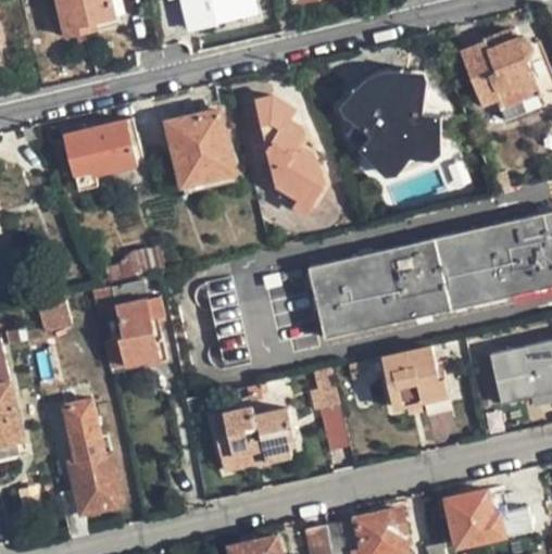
[(54,0),(63,37),(91,30),(90,24),(114,19),(110,0),(54,0)]
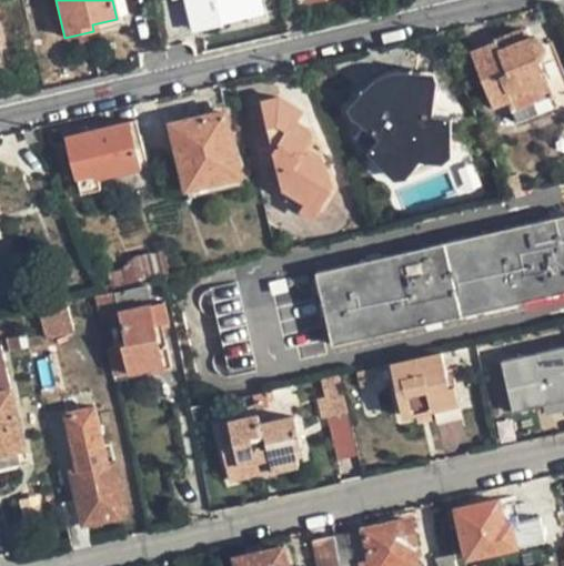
[(245,0),(188,0),(194,24),(222,18),(220,9),(247,2),(245,0)]
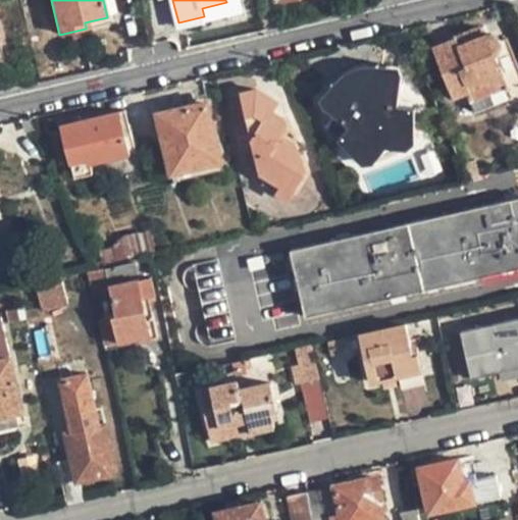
[(237,9),(234,0),(225,0),(226,2),(202,8),(204,16),(237,9)]
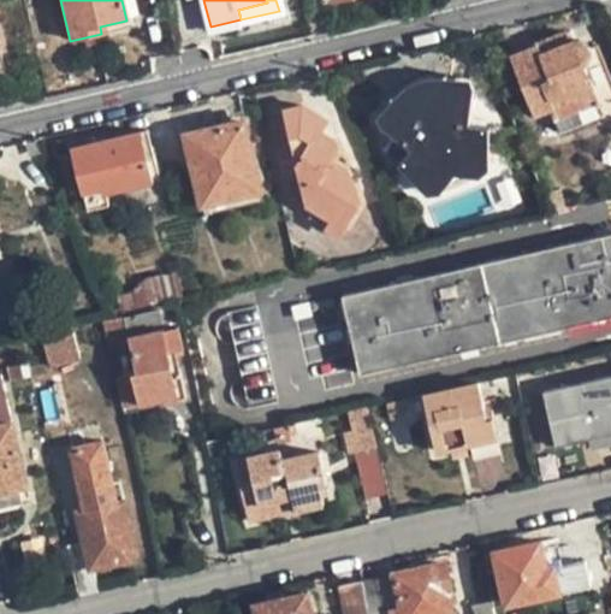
[(567,33),(534,46),(538,53),(570,41),(567,33)]
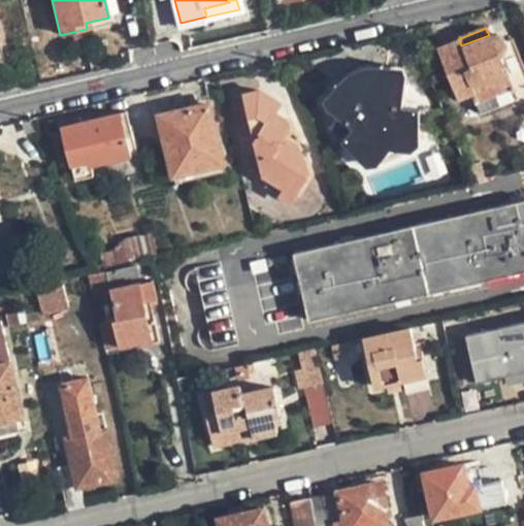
[(506,80),(511,89),(512,92),(523,87),(523,72),(512,39),(506,42),(498,35),(489,35),(461,45),(458,39),(436,47),(455,99),(473,93),(506,80)]
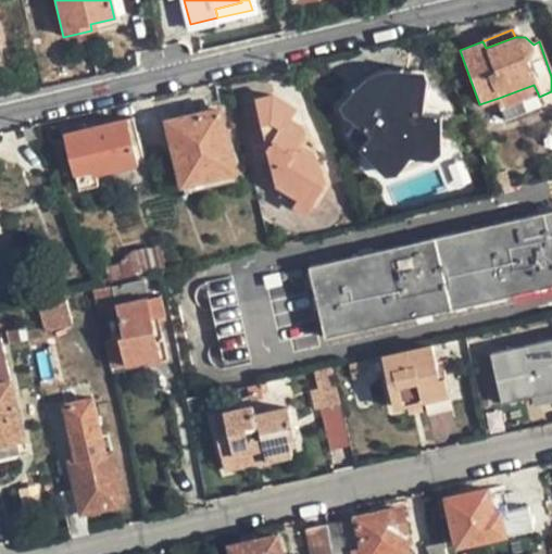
[(393,77),(366,88),(345,114),(369,135),(362,142),(388,172),(405,149),(434,154),(435,113),(421,111),(426,79),(393,77)]
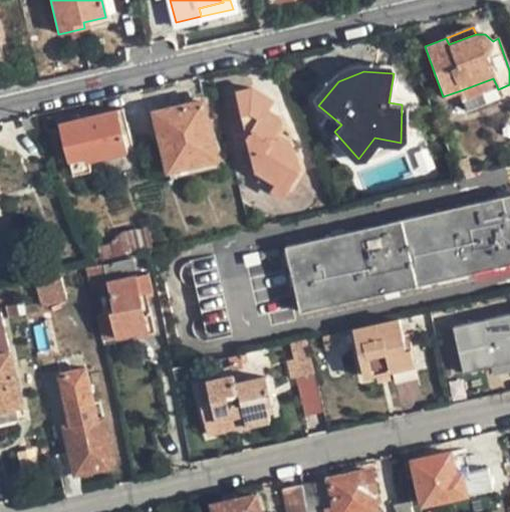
[(465,99),(497,86),(493,78),(461,90),(465,99)]
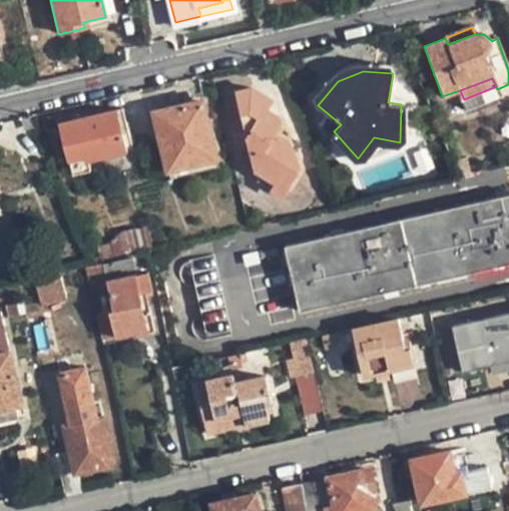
[(270,100),(251,88),(236,91),(255,167),(285,186),(298,165),(289,145),(272,135),(282,118),(266,107),(270,100)]
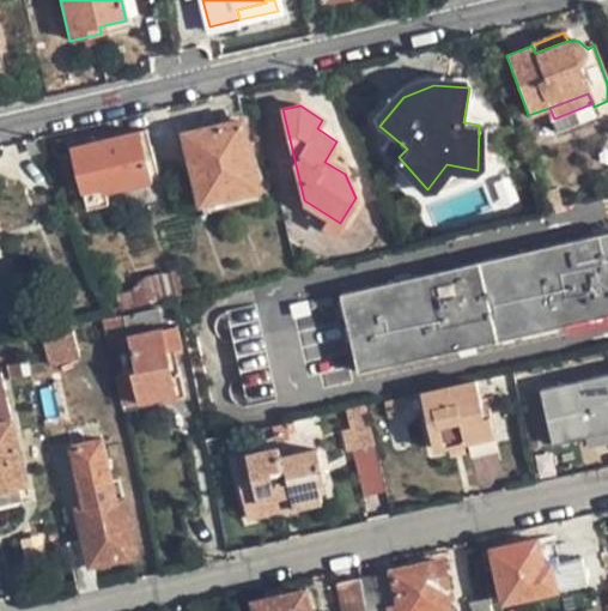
[(256,189),(239,120),(183,133),(200,203),(256,189)]
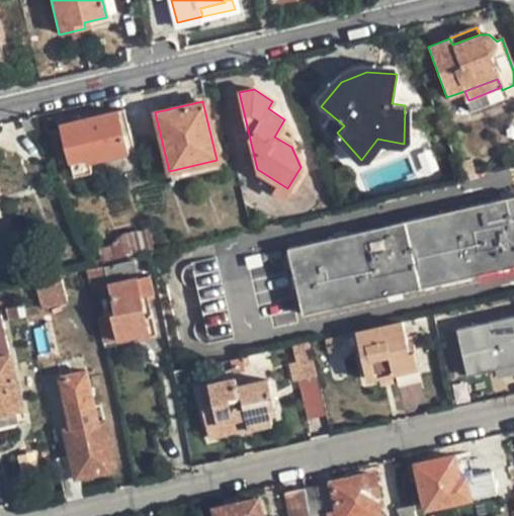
[(125,152),(116,113),(62,126),(72,175),(90,172),(88,161),(125,152)]
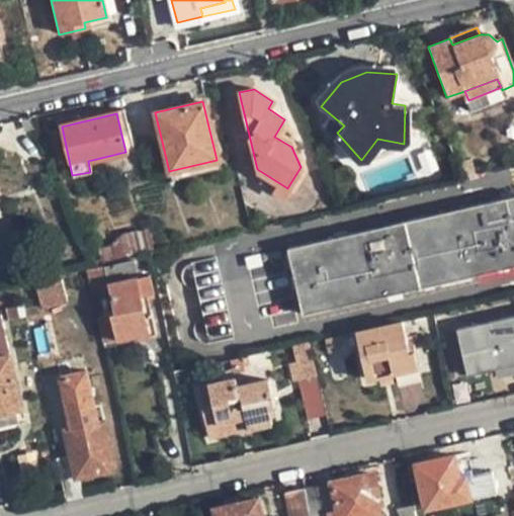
[(468,160),(454,163),(460,178),(473,172),(468,160)]
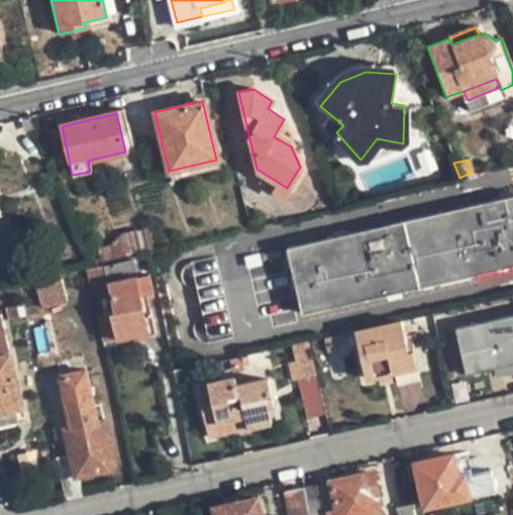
[(512,197),(285,251),(300,317),(512,266),(512,197)]
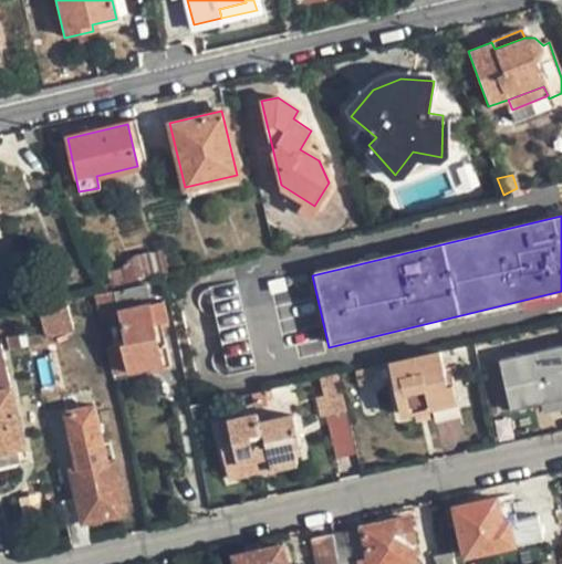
[(127,268),(96,273),(104,292),(160,278),(156,252),(127,259),(127,268)]
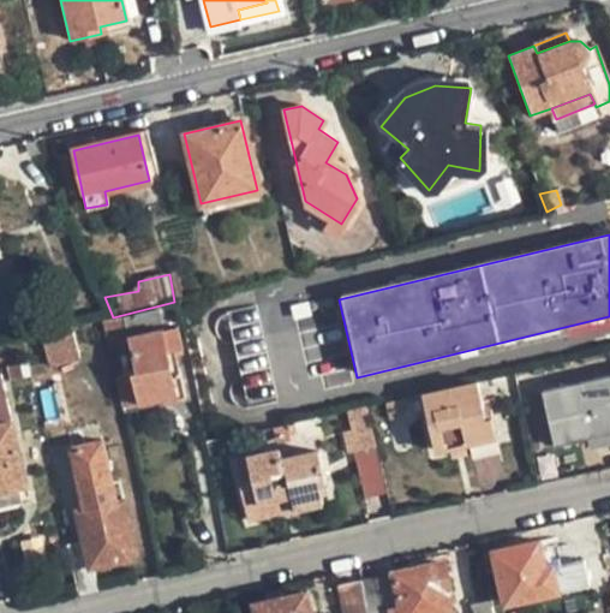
[(136,372),(113,376),(120,411),(181,397),(172,350),(166,351),(157,310),(125,317),(136,372)]
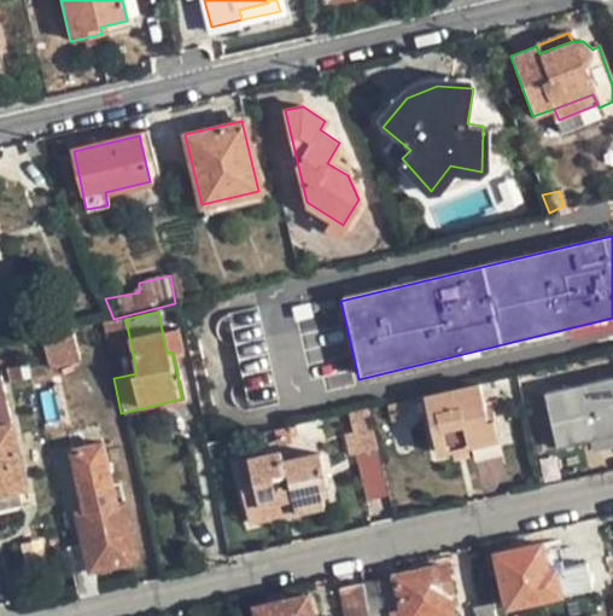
[(45,341),(50,364),(51,370),(80,362),(73,333),(45,341)]
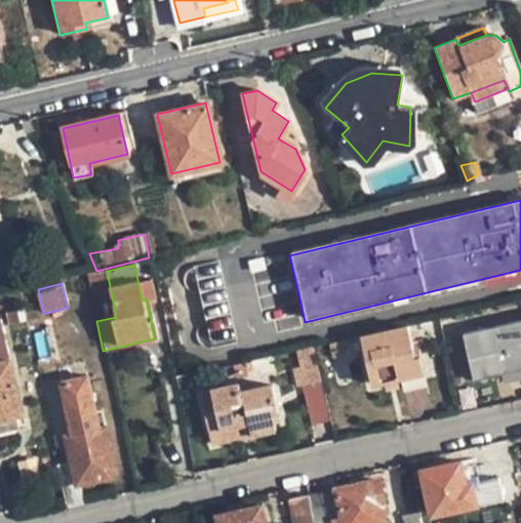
[(42,309),(23,313),(25,324),(44,320),(43,314),(42,309)]
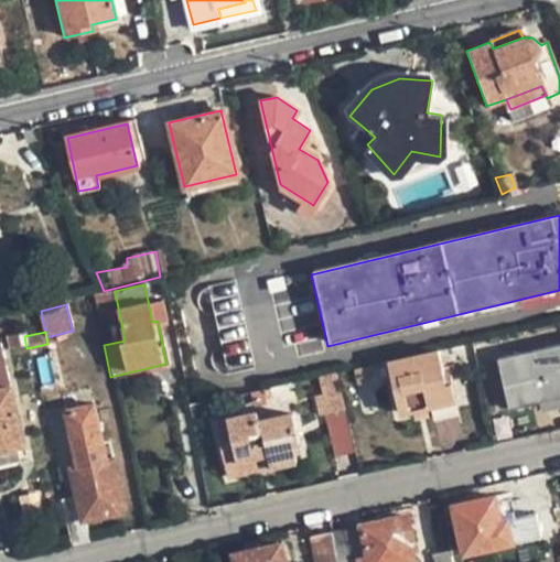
[(495,360),(490,337),(472,342),(477,366),(495,360)]
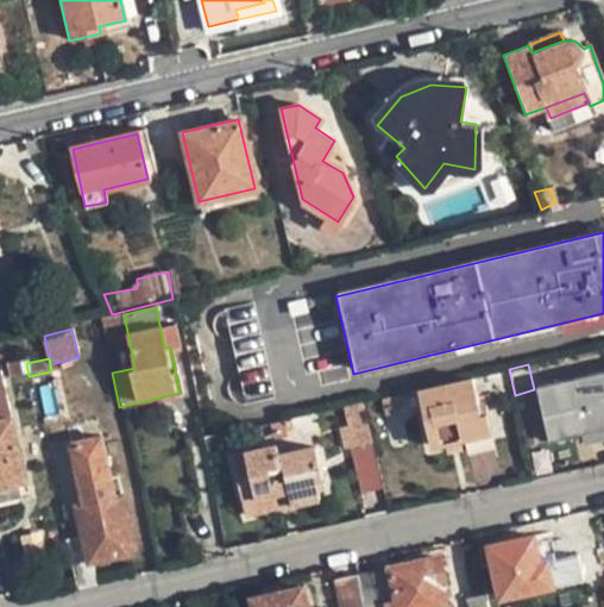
[(603,373),(536,388),(549,440),(603,427),(603,373)]
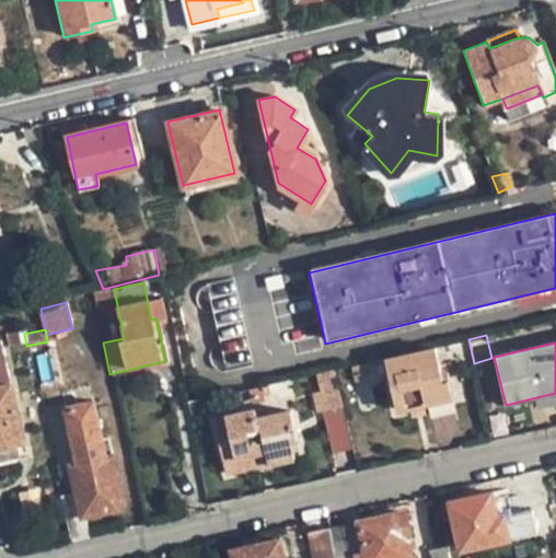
[(21,442),(0,348),(0,460),(18,456),(15,444),(21,442)]
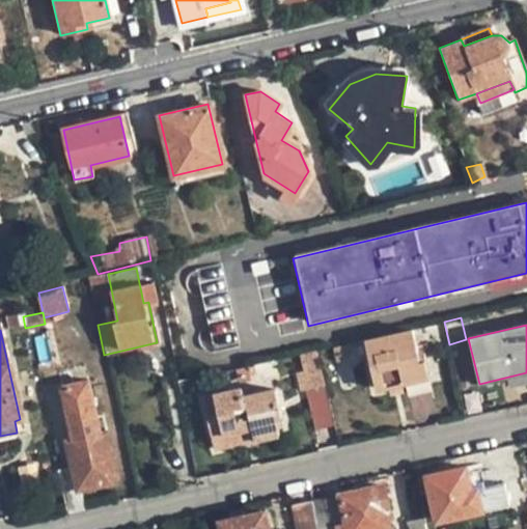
[(416,362),(410,332),(365,342),(375,385),(425,374),(422,361),(416,362)]
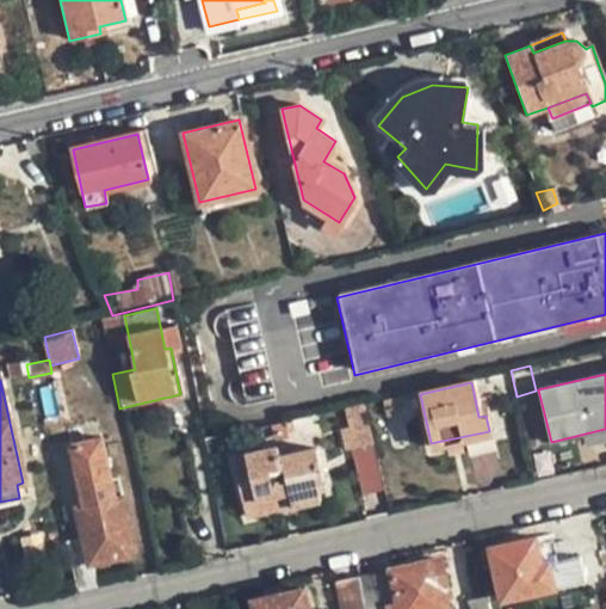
[(345,448),(372,443),(363,404),(344,407),(347,426),(339,430),(345,448)]
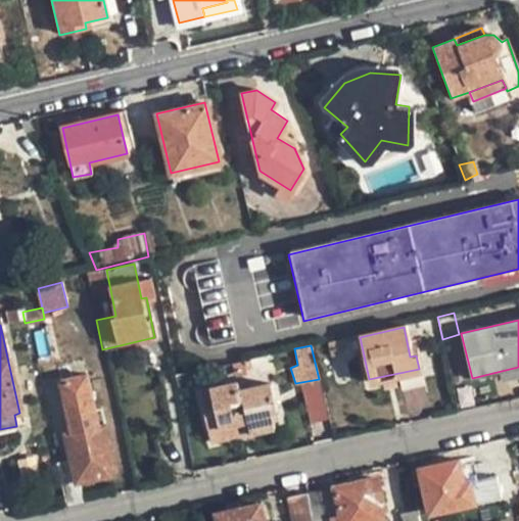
[(96,411),(89,376),(61,382),(73,434),(67,435),(74,465),(57,468),(65,507),(83,503),(78,482),(111,475),(110,470),(115,468),(105,422),(99,423),(96,411)]
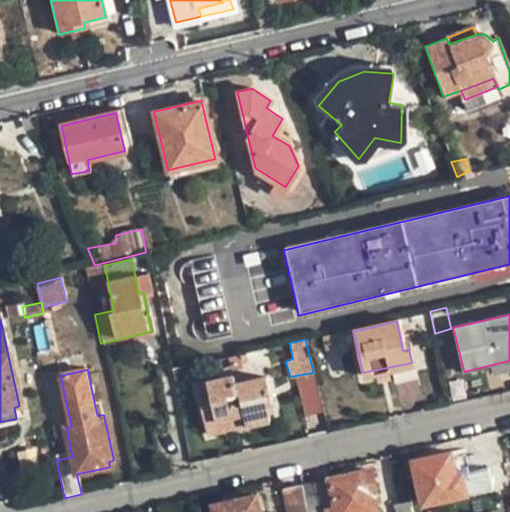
[(210,410),(215,434),(226,431),(225,422),(235,420),(237,429),(267,423),(263,405),(270,404),(265,376),(233,384),(232,376),(195,384),(200,412),(210,410)]
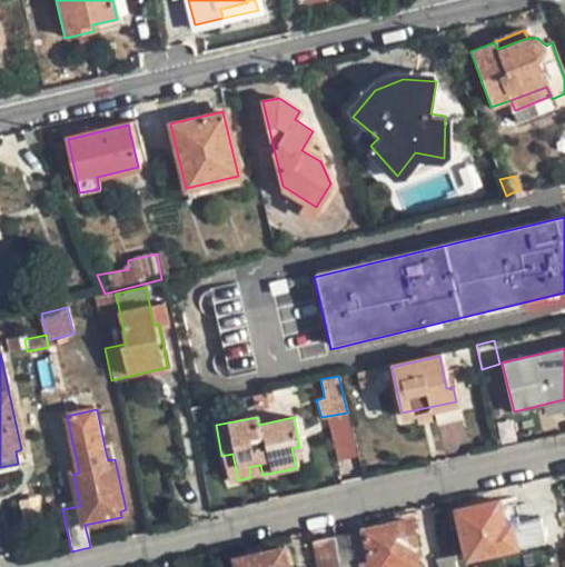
[(115,459),(112,445),(105,447),(108,460),(115,459)]
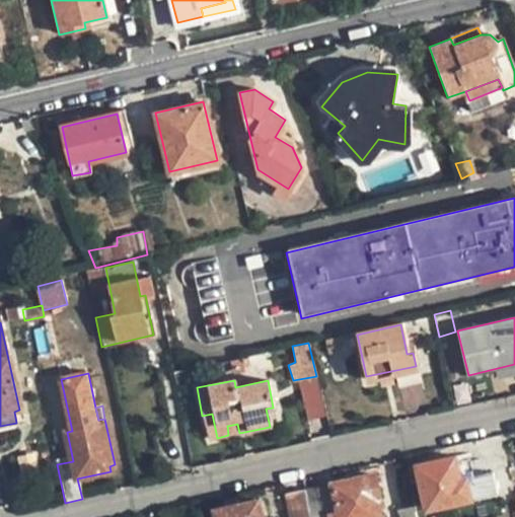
[(206,440),(217,438),(212,414),(202,416),(206,440)]
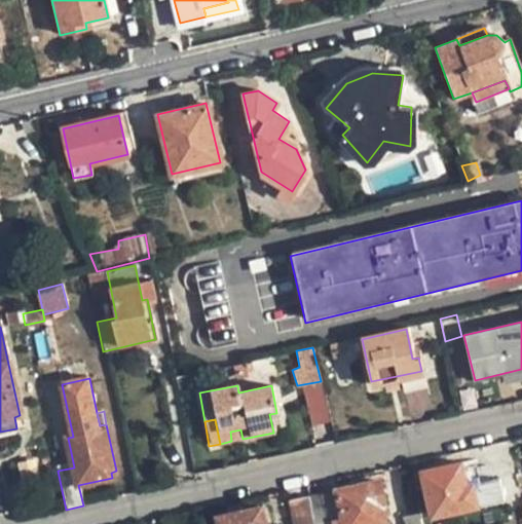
[(231,441),(243,439),(240,429),(230,432),(231,441)]
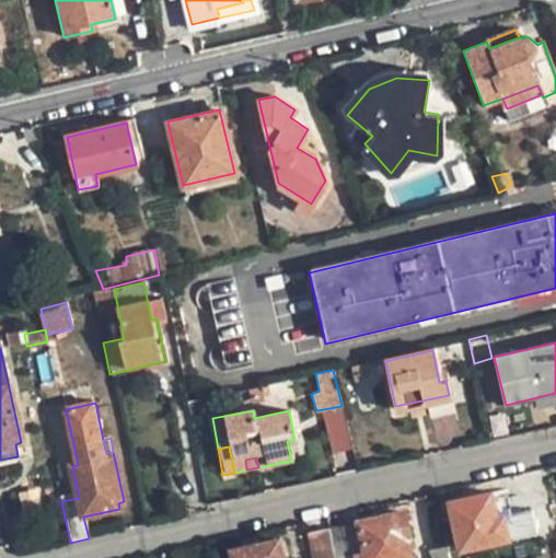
[(493,498),(490,490),(448,499),(460,549),(536,532),(531,509),(511,512),(506,495),(493,498)]
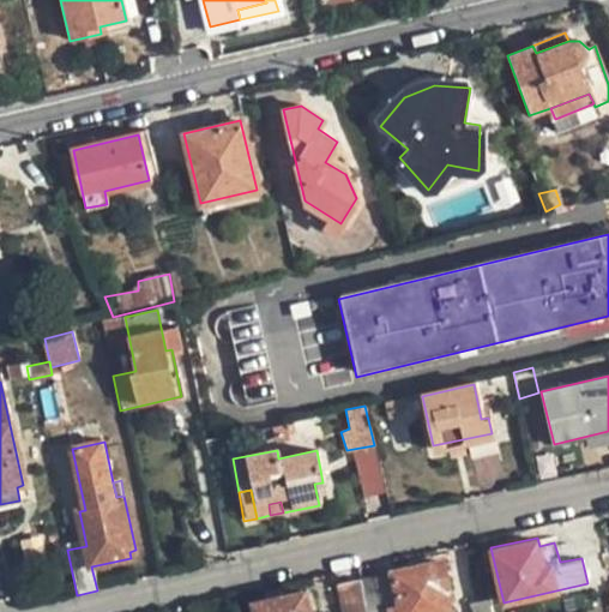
[(447,611),(442,591),(445,588),(440,559),(391,570),(391,575),(374,577),(379,605),(387,604),(389,611),(447,611)]
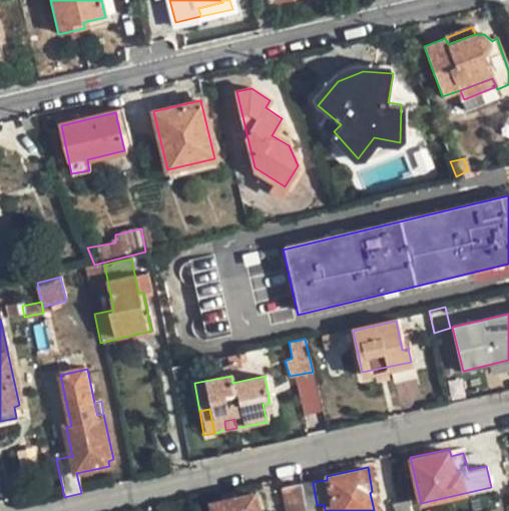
[(306,510),(301,482),(281,486),(285,510),(306,510)]
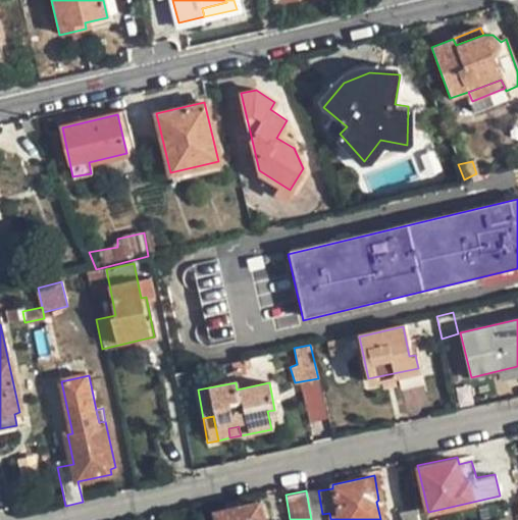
[(263,519),(259,502),(217,511),(218,519),(263,519)]
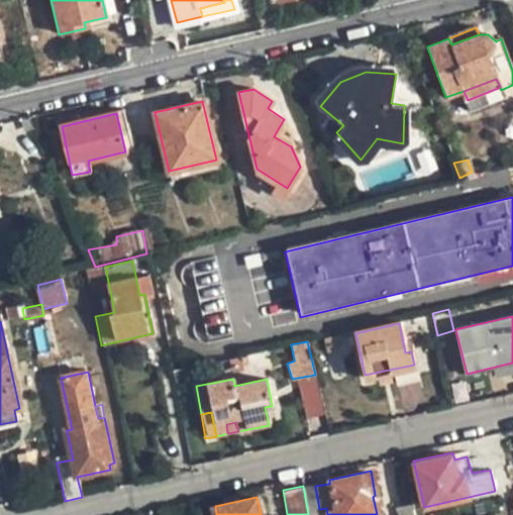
[(413,514),(411,505),(397,508),(398,514),(413,514)]
